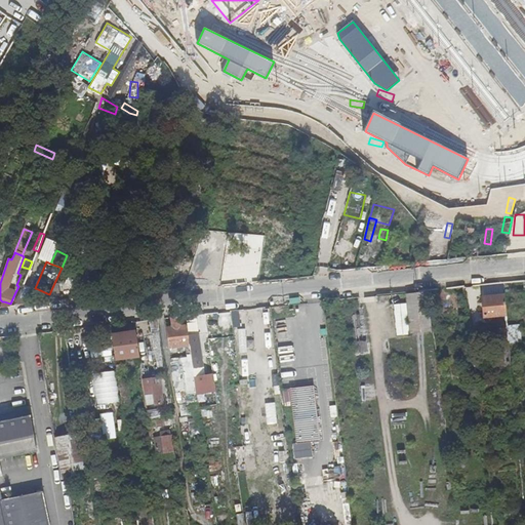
[(47,298),(46,301),(62,299),(58,283),(54,283),(49,294),(48,298),(47,298)]
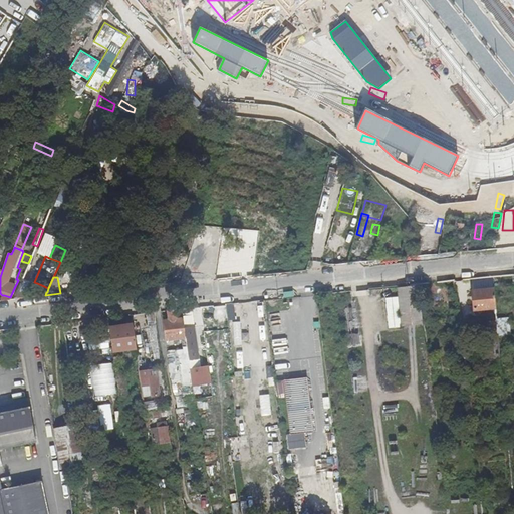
[(23,279),(14,299),(45,295),(46,292),(36,290),(32,289),(27,290),(28,289),(27,288),(30,282),(23,279)]
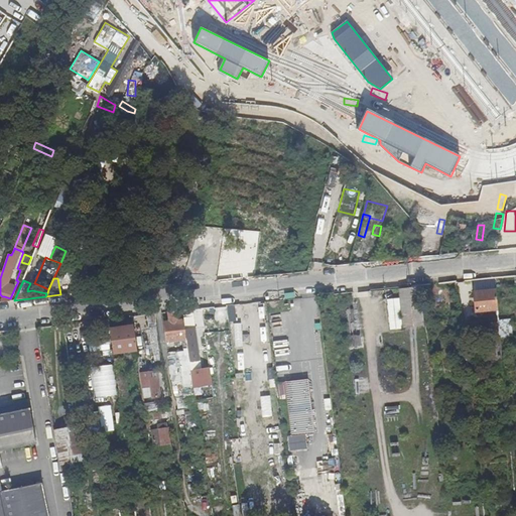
[(38,289),(47,293),(48,289),(37,284),(35,288),(38,289)]
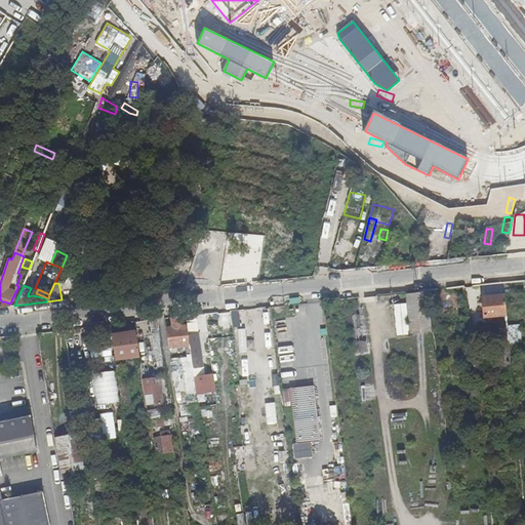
[(506,295),(484,296),(482,297),(484,316),(507,314),(506,295)]
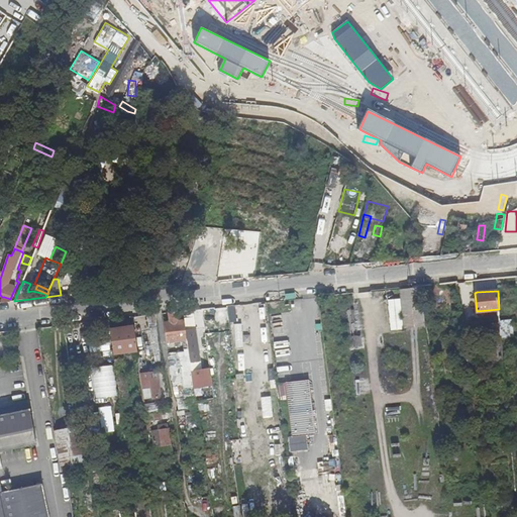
[(201,362),(194,310),(185,311),(191,352),(192,356),(192,358),(196,387),(214,384),(212,372),(203,374),(201,362)]
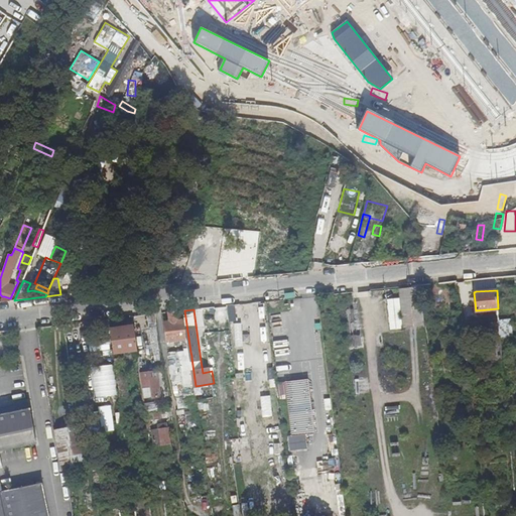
[(178,319),(177,310),(169,311),(170,320),(164,321),(167,341),(186,339),(184,319),(178,319)]
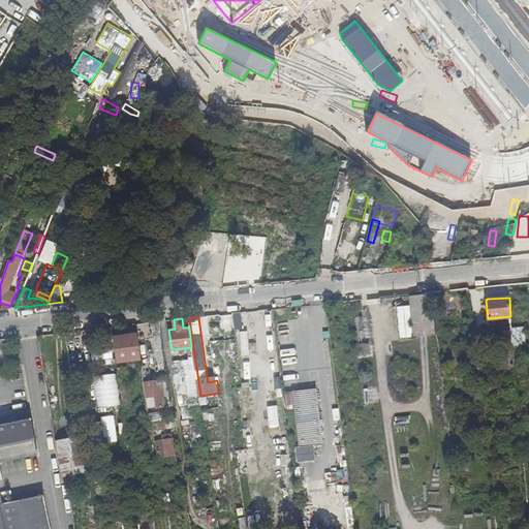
[(160,333),(159,321),(148,323),(150,335),(154,334),(160,333)]
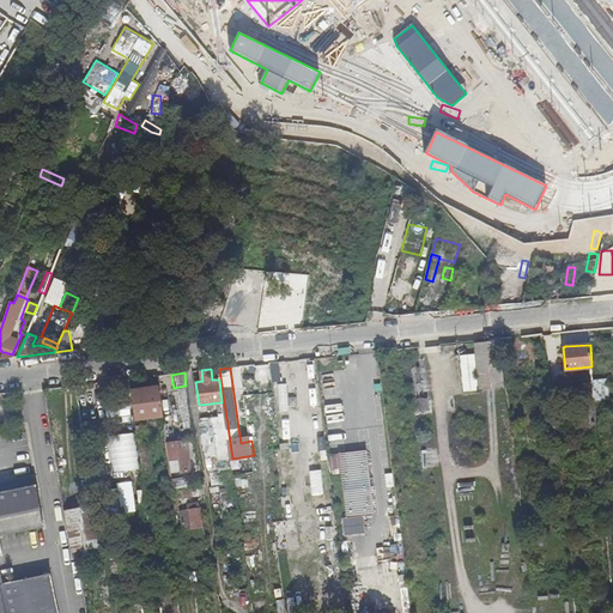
[(275,384),(280,411),(291,410),(286,382),(275,384)]
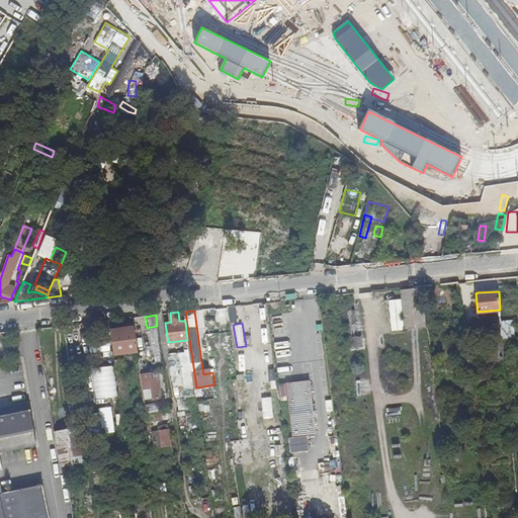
[(493,339),(503,338),(502,323),(492,324),(493,339)]
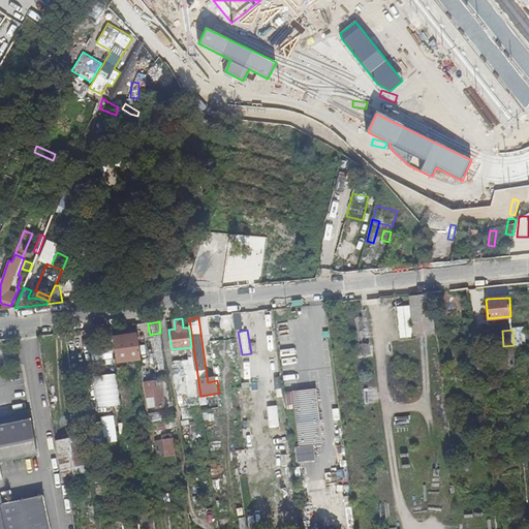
[(79,331),(66,333),(67,340),(80,338),(79,331)]
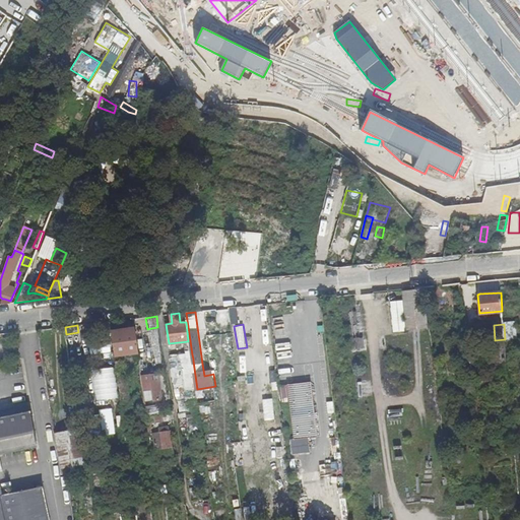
[(115,355),(139,352),(136,328),(112,330),(115,355)]
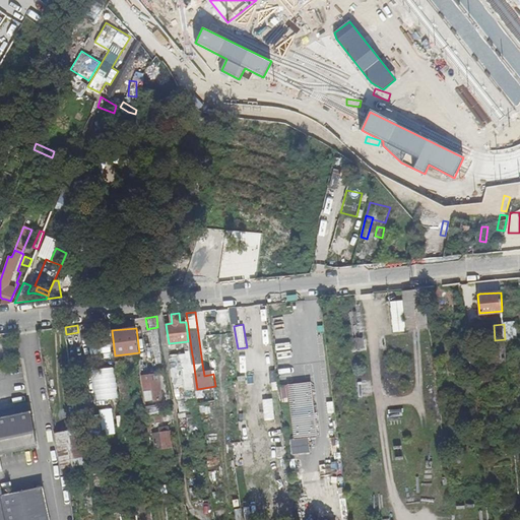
[(163,364),(159,340),(153,341),(156,364),(163,364)]
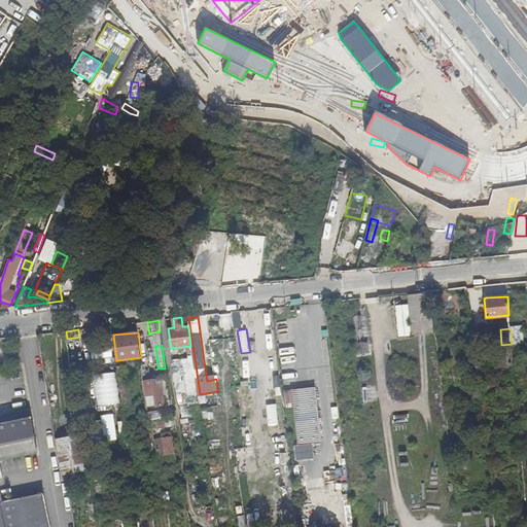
[(91,350),(93,360),(111,355),(108,346),(91,350)]
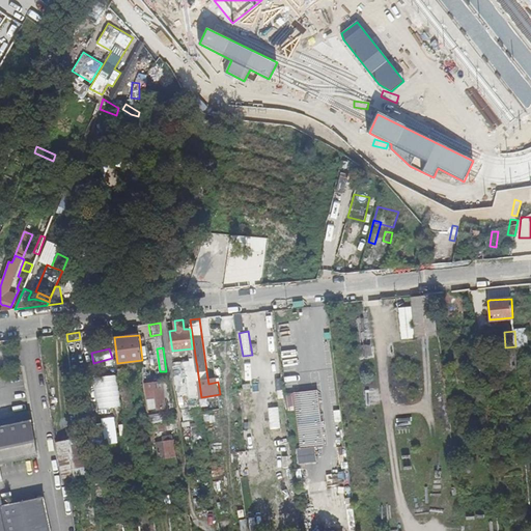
[(198,419),(192,359),(173,361),(179,421),(198,419)]
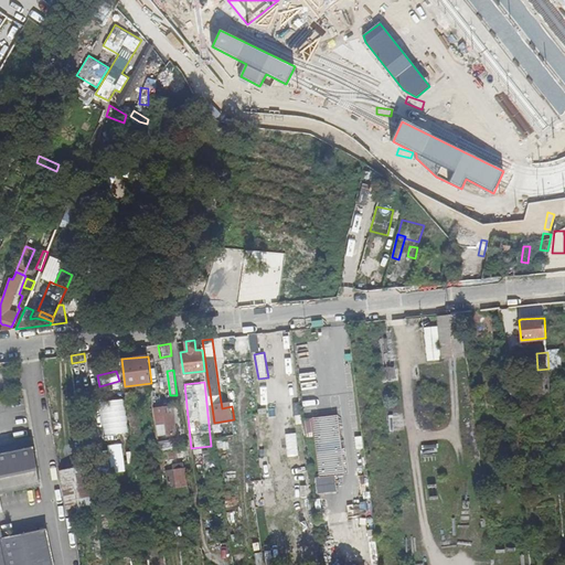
[(230,394),(220,395),(222,408),(232,406),(230,394)]
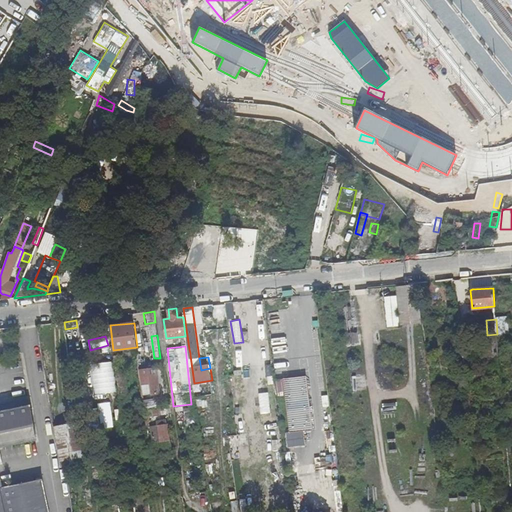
[(112,360),(90,363),(94,395),(116,392),(112,360)]
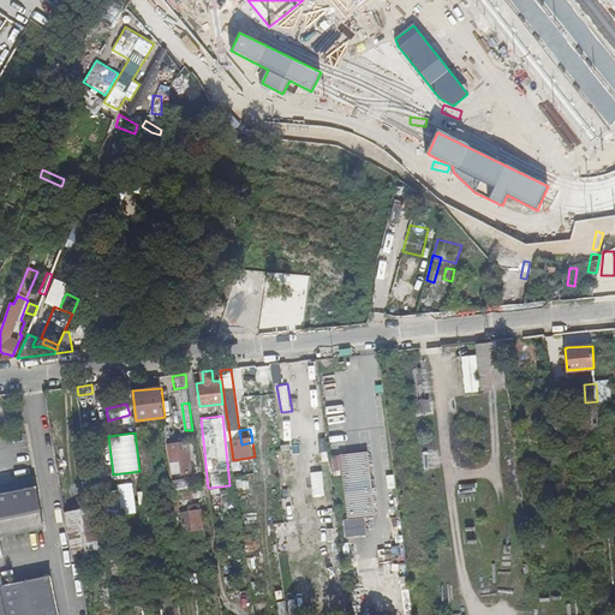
[(186,473),(191,473),(186,439),(168,441),(168,442),(175,491),(189,489),(186,473)]
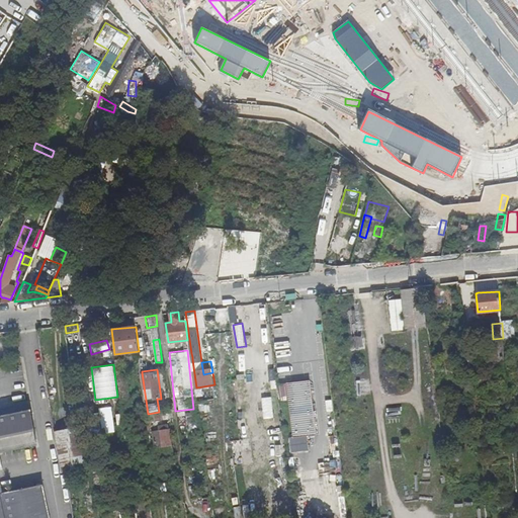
[(117,374),(123,411),(132,410),(126,372),(117,374)]
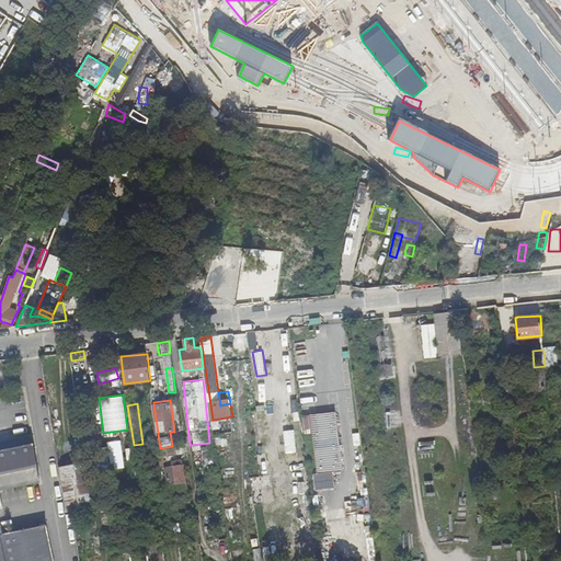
[(335,412),(311,415),(318,473),(342,471),(335,412)]
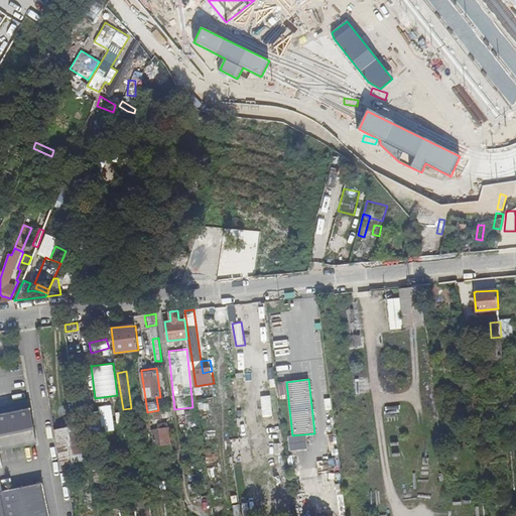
[(0,515),(0,450),(37,443),(30,402),(17,405),(18,411),(0,414),(0,515)]
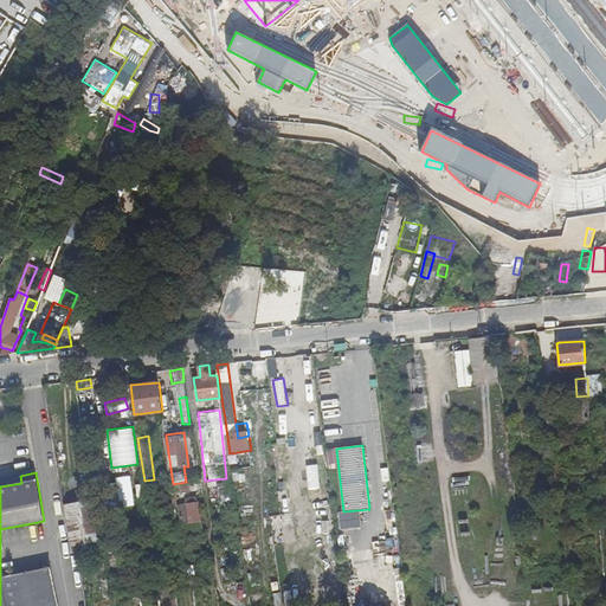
[(83,498),(94,497),(90,474),(81,475),(83,498)]
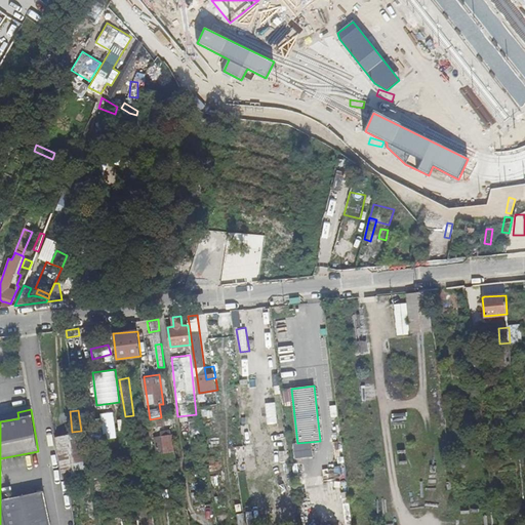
[(104,440),(116,438),(113,411),(101,413),(104,440)]
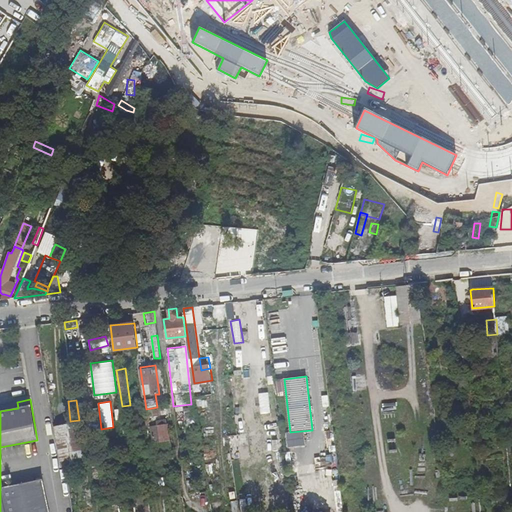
[(159,409),(146,411),(147,418),(160,416),(159,409)]
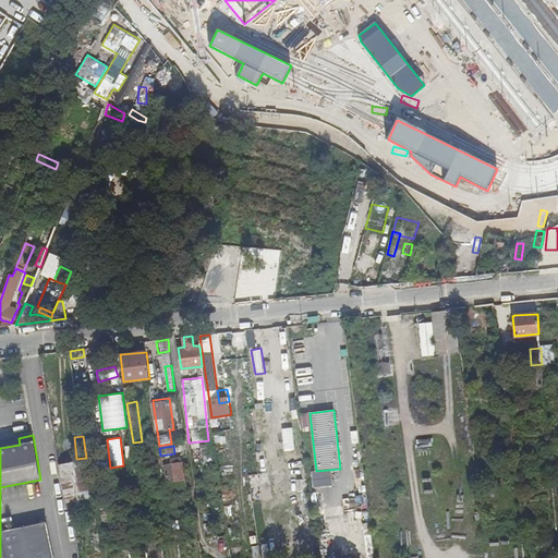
[(168,487),(165,488),(167,499),(180,498),(179,488),(186,487),(181,453),(171,455),(172,464),(165,465),(168,487)]
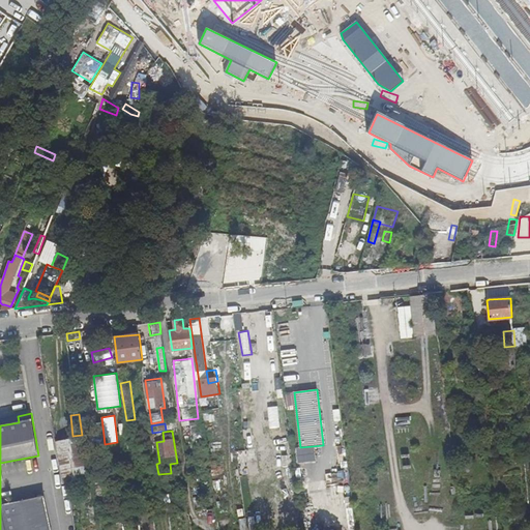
[(82,435),(72,436),(56,439),(63,479),(88,475),(82,435)]
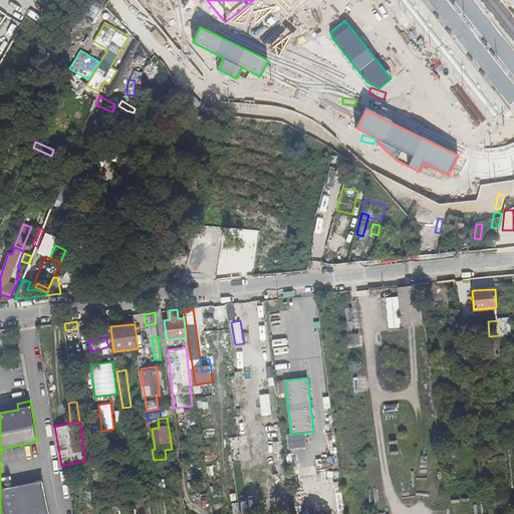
[(0,513),(48,513),(43,477),(11,483),(12,487),(0,489),(0,513)]
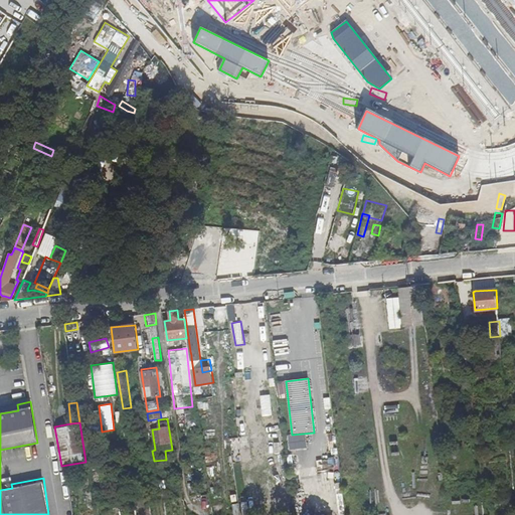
[(198,493),(196,482),(189,483),(191,495),(198,493)]
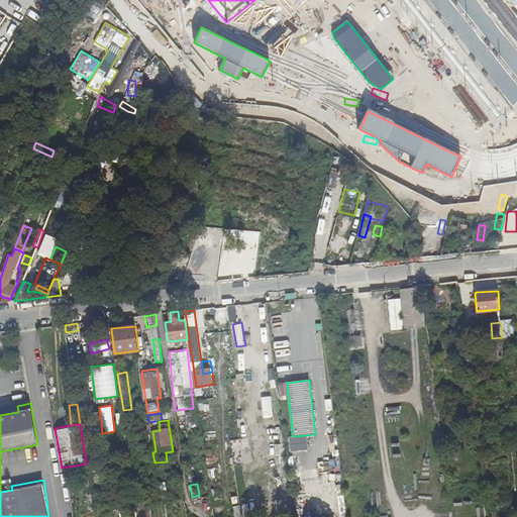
[(138,502),(139,510),(150,508),(148,500),(138,502)]
